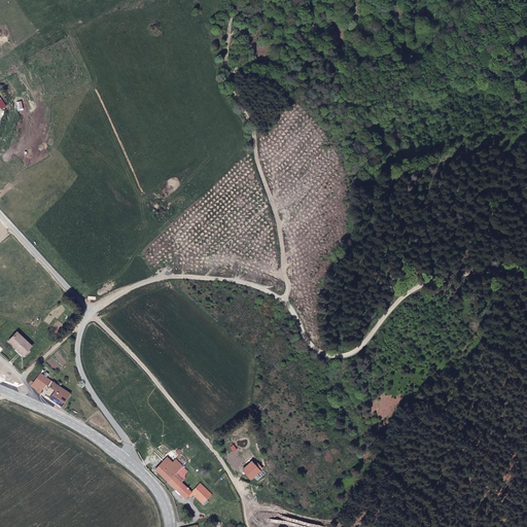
[(31,349),(15,334),(7,343),(22,357),(31,349)]
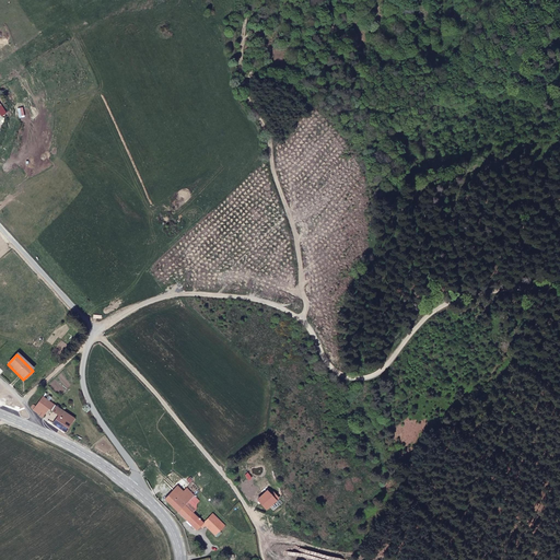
[(48,409),(58,415),(53,424),(67,433),(76,416),(42,396),(32,411),(42,418),(48,409)]
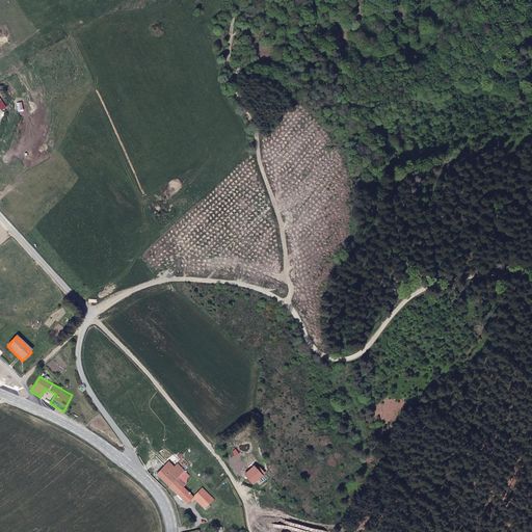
[(169,487),(177,480),(185,471),(178,463),(175,467),(168,461),(157,475),(169,487)]
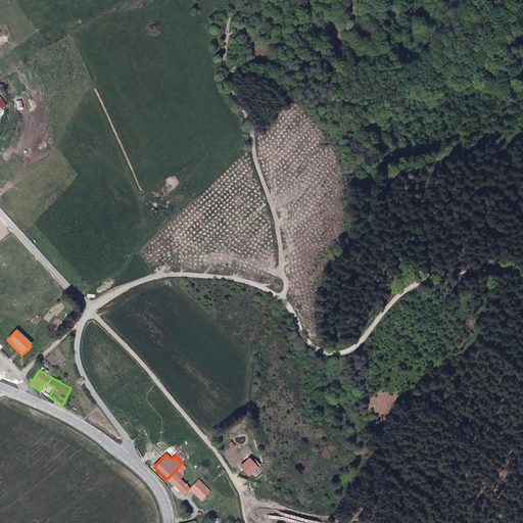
[(258,465),(252,460),(245,469),(251,473),(258,465)]
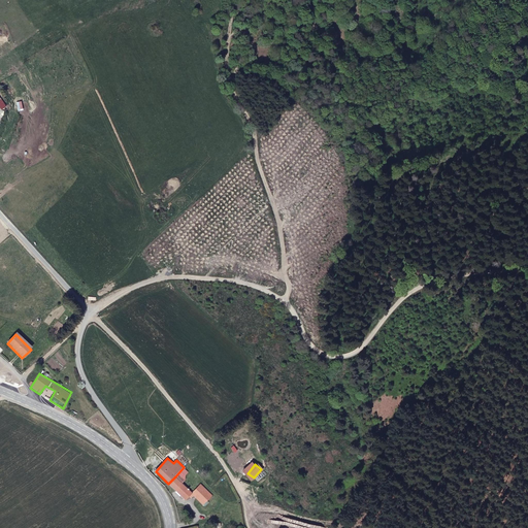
[(184,467),(175,476),(183,484),(186,480),(186,475),(189,472),(184,467)]
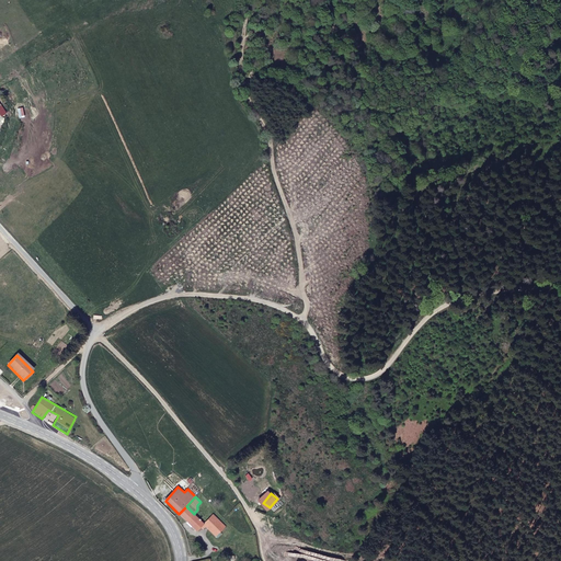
[(179,514),(197,531),(201,527),(204,524),(194,514),(186,506),(179,514)]
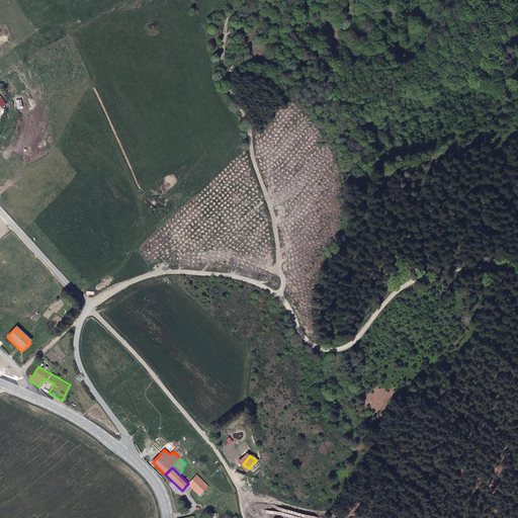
[(190,487),(199,496),(208,486),(196,475),(188,484),(185,487),(187,489),(190,487)]
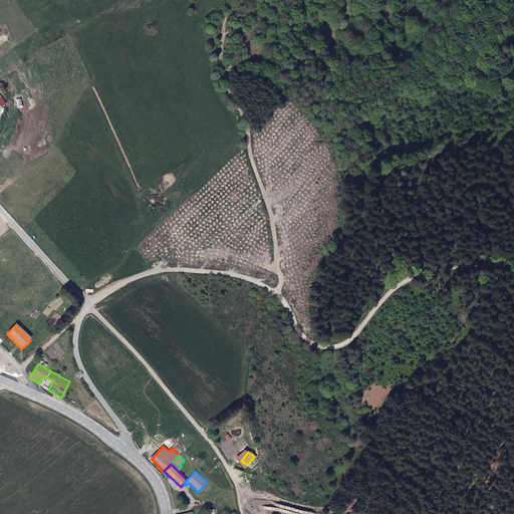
All buildings are outlined.
